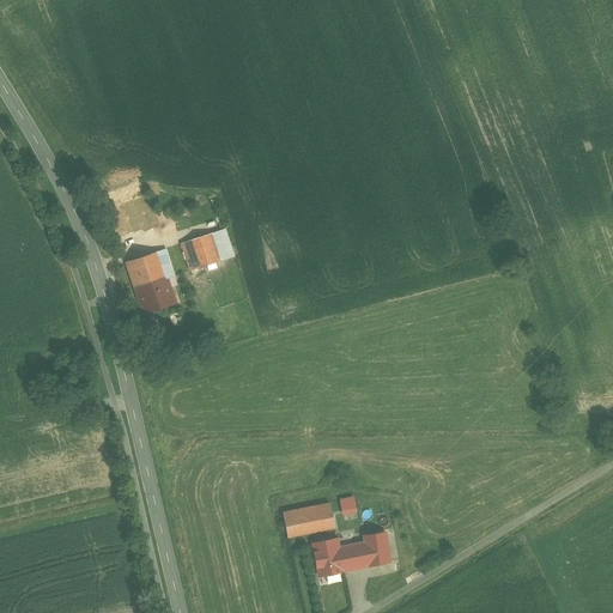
[(212,234),(181,243),(190,271),(220,260),(212,234)]
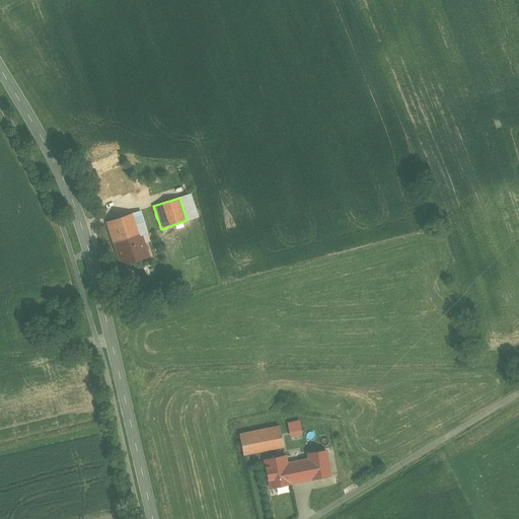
[(133,213),(107,222),(122,266),(148,256),(140,233),(133,213)]
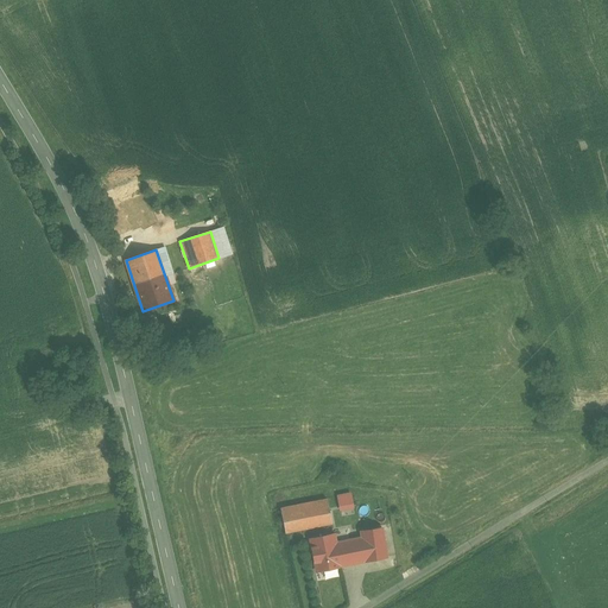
[(325,491),(279,500),(285,532),(331,523),(325,491)]
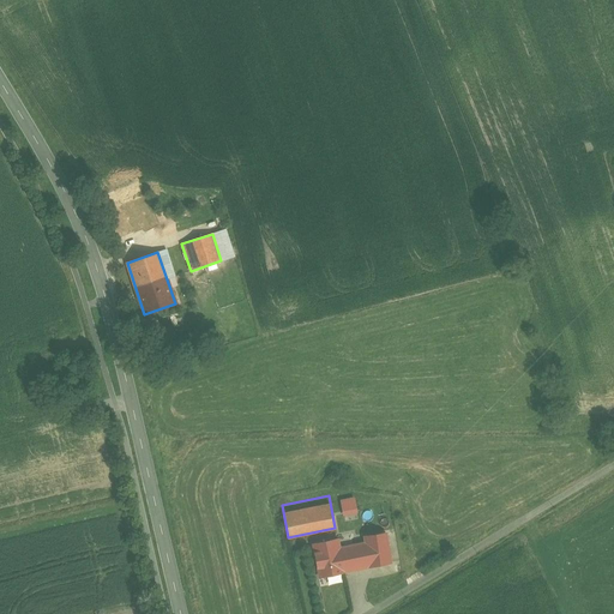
[(354,499),(342,503),(343,512),(356,509),(354,499)]
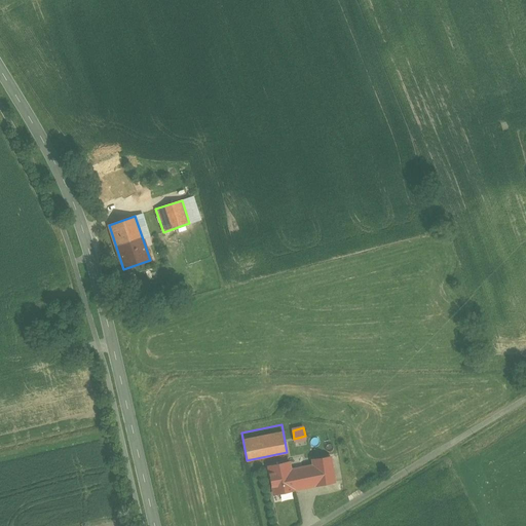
[(331,457),(312,460),(313,465),(291,470),(295,490),(335,482),(331,457)]
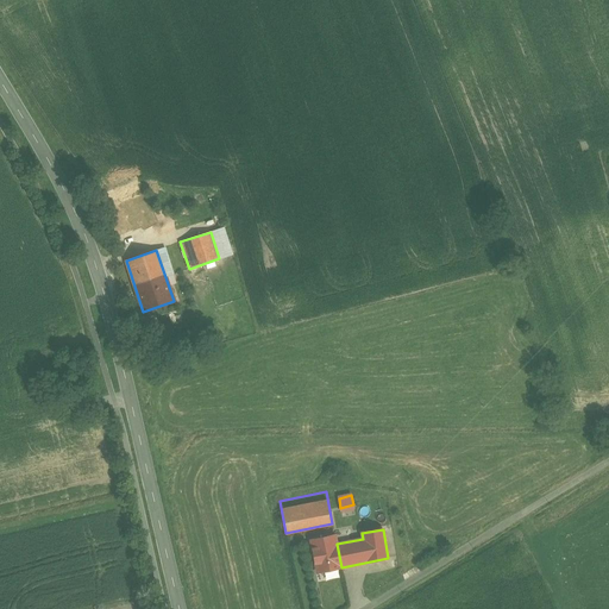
[(336,535),(311,540),(318,573),(341,567),(337,544),(336,535)]
